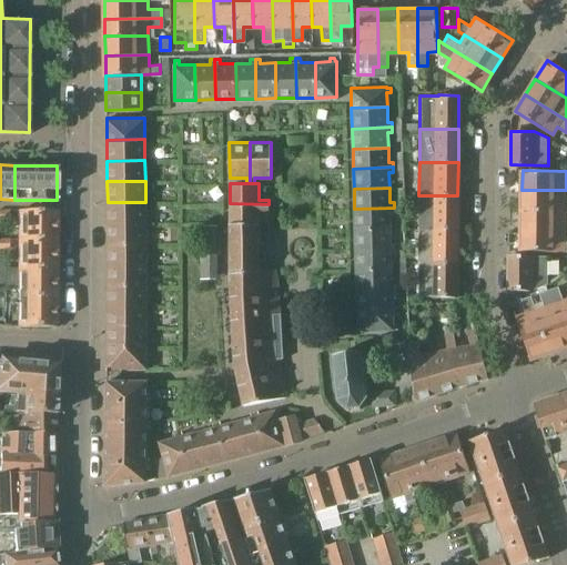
[(566,190),(522,190),(522,210),(566,210),(566,190)]
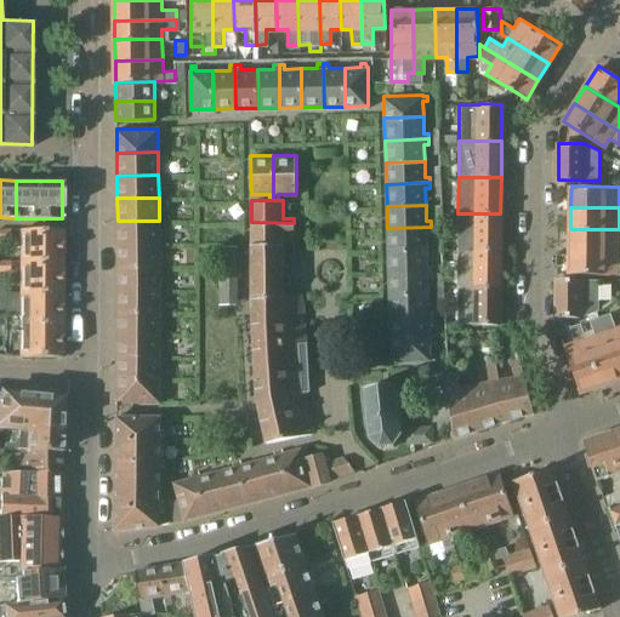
[(458,213),(458,250),(500,250),(500,213),(458,213)]
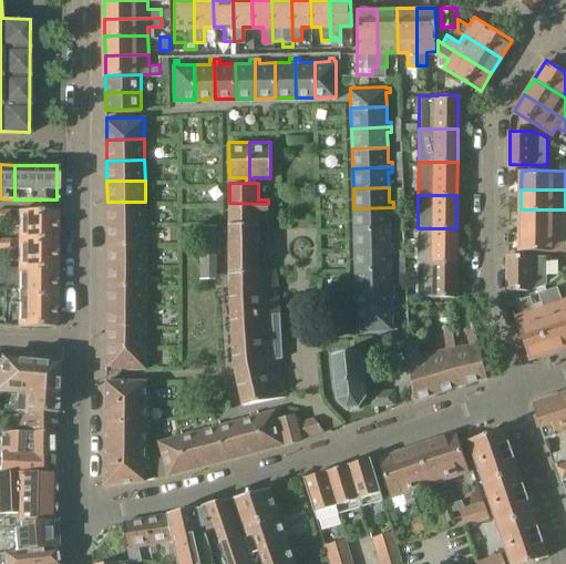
[(107,202),(107,223),(145,223),(145,202),(107,202)]
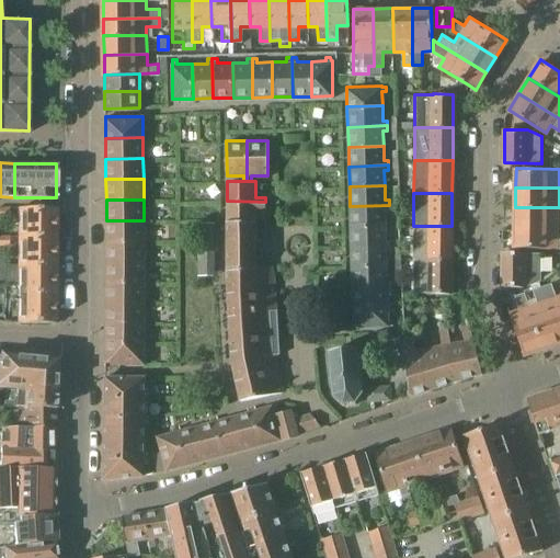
[(227,201),(227,219),(254,220),(255,220),(256,206),(265,207),(265,202),(227,201)]
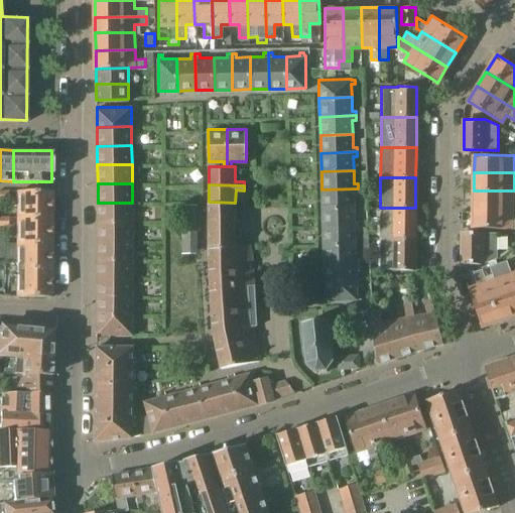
[(0,197),(8,198),(8,189),(0,188),(0,197)]
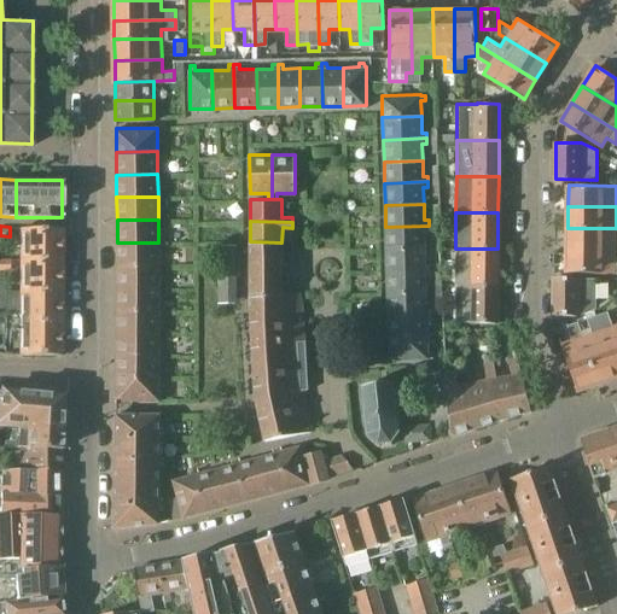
[(385,227),(386,249),(425,247),(424,231),(429,231),(429,226),(385,227)]
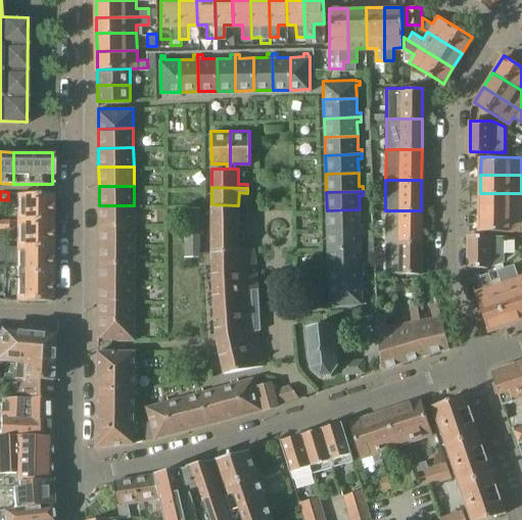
[(16,219),(52,219),(52,192),(16,192),(16,219)]
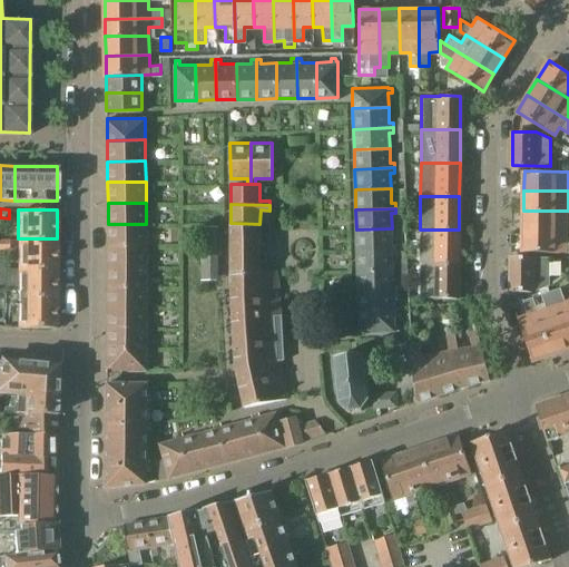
[(568,211),(523,211),(523,230),(568,230),(568,211)]
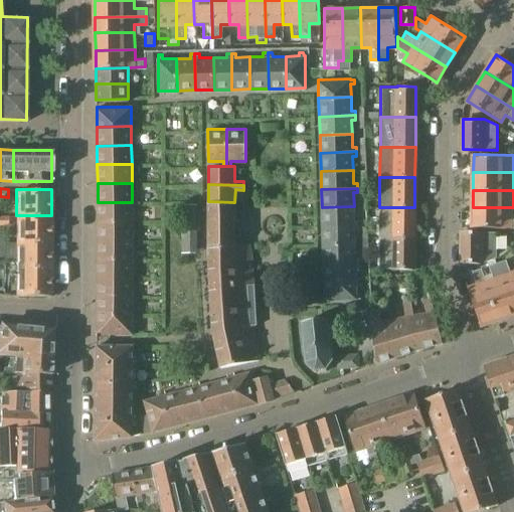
[(207,201),(207,202),(208,202),(208,247),(212,331),(220,366),(259,358),(251,324),(255,324),(253,284),(249,242),(233,243),(233,203),(233,202),(208,201),(207,201)]
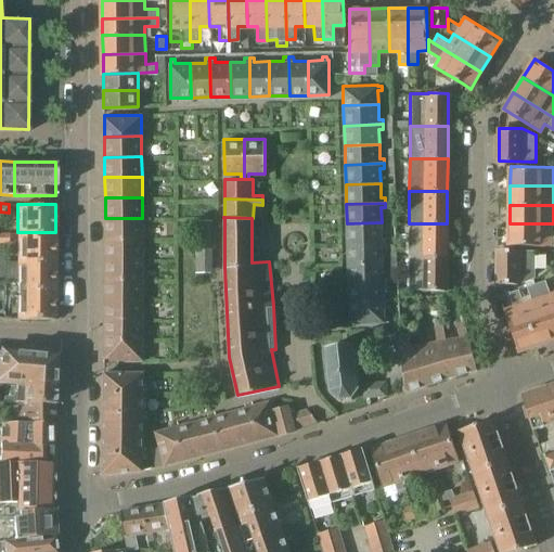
[(105,218),(105,238),(142,238),(142,218),(105,218)]
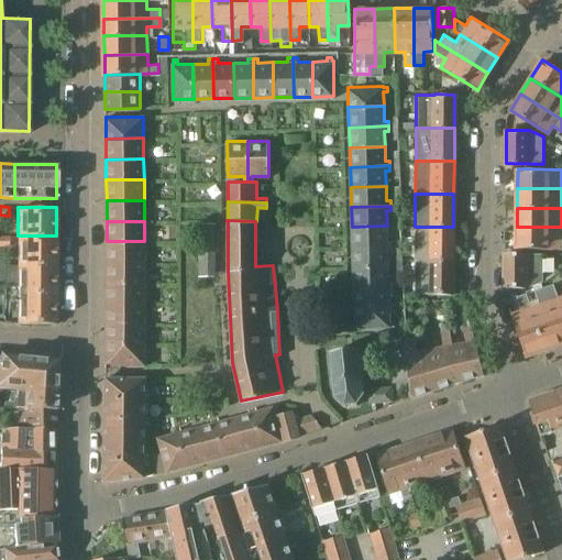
[(198,271),(213,271),(213,222),(199,222),(198,271)]
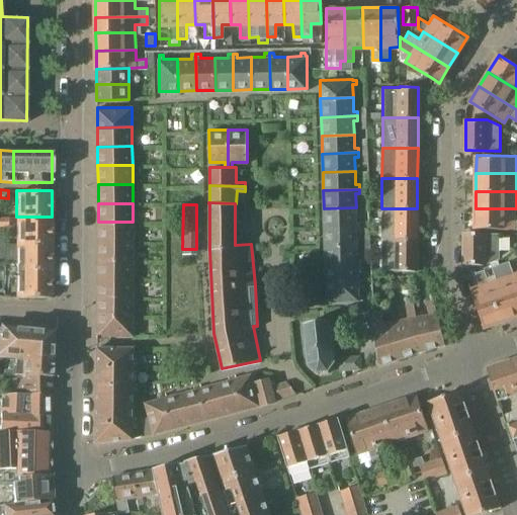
[(324,208),(324,227),(360,226),(360,221),(356,221),(356,207),(324,208)]
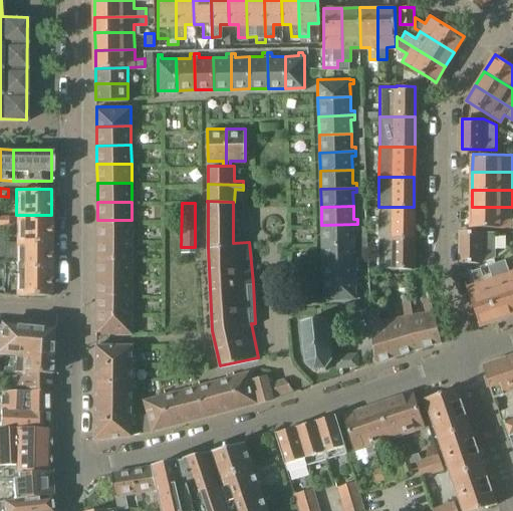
[(414,237),(414,207),(378,207),(378,236),(414,237)]
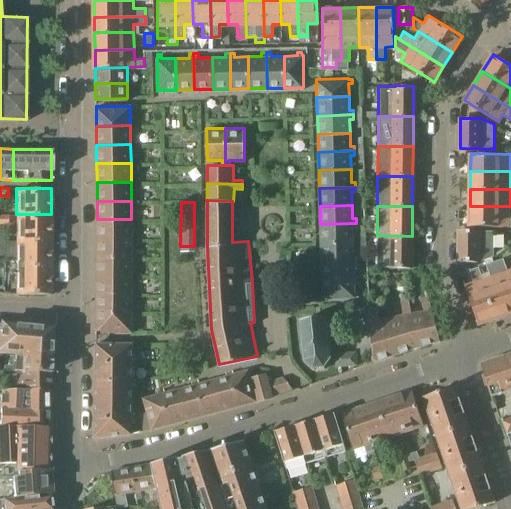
[(510,206),(470,206),(470,224),(497,225),(509,225),(510,225),(510,206)]
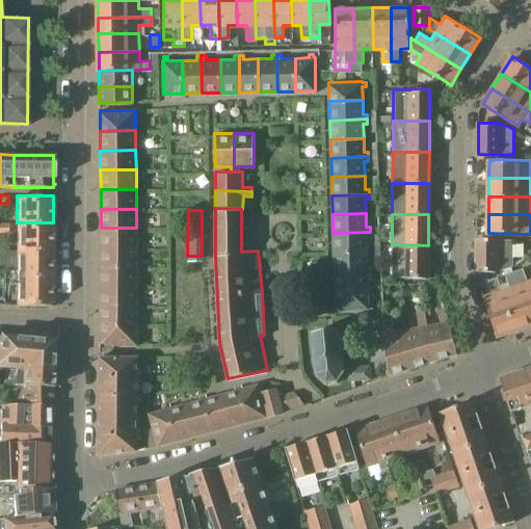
[(53,249),(53,222),(17,222),(17,248),(53,249)]
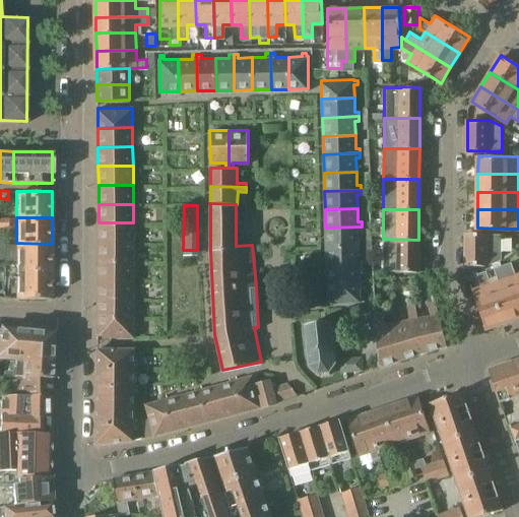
[(134,241),(133,222),(99,222),(100,241),(134,241)]
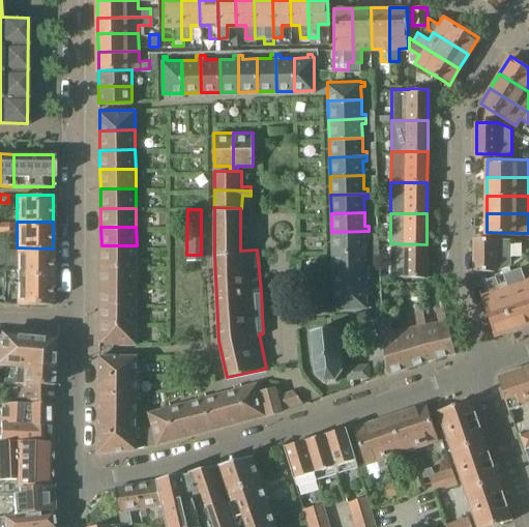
[(370,235),(369,231),(331,232),(332,251),(365,250),(364,235),(370,235)]
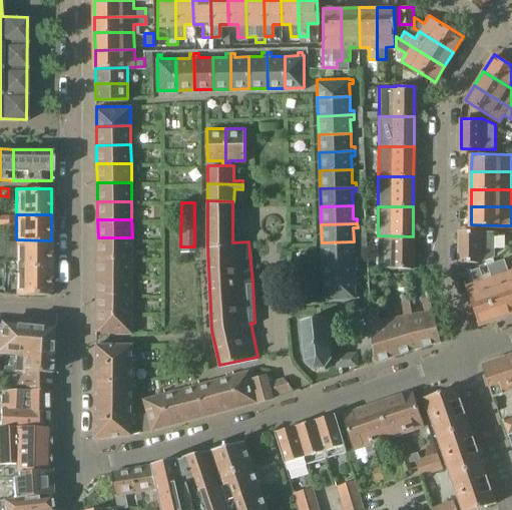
[(494,230),(460,229),(459,261),(479,262),(494,256),(494,230)]
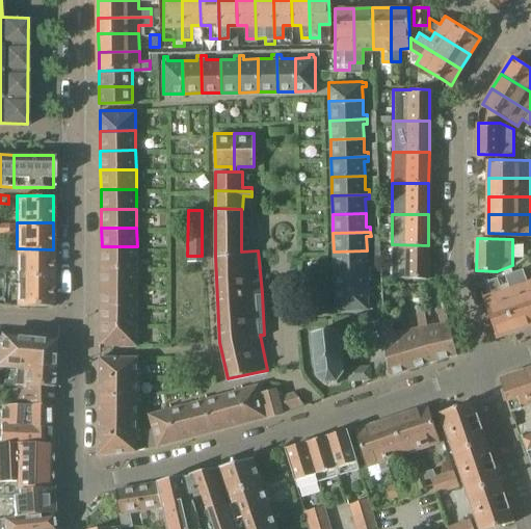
[(427,276),(428,245),(392,244),(391,275),(408,275),(407,276),(427,276)]
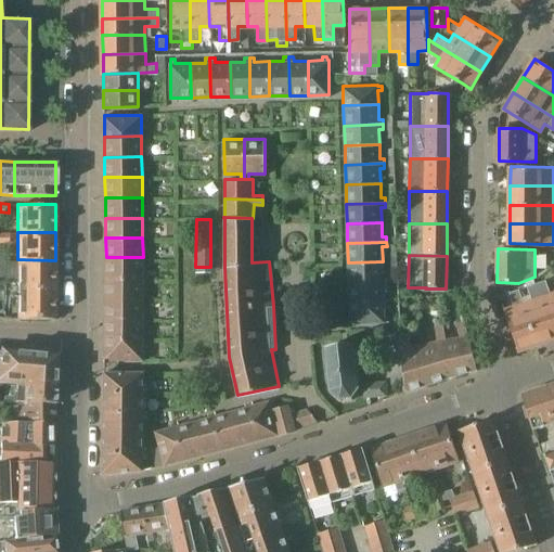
[(106,257),(105,278),(143,279),(143,257),(106,257)]
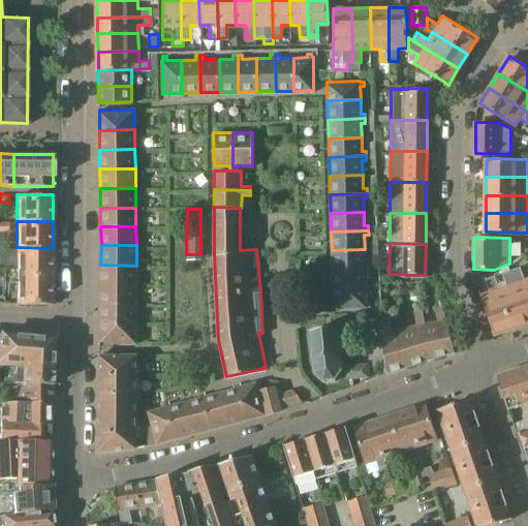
[(0,268),(2,269),(17,269),(17,248),(0,247),(0,268)]
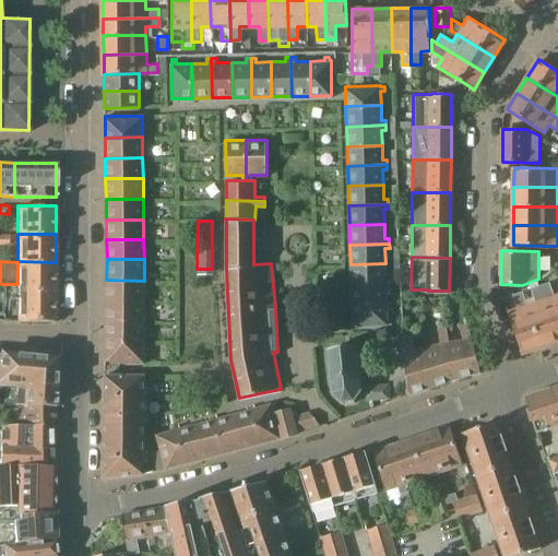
[(2,284),(2,290),(56,291),(56,262),(18,261),(18,262),(18,284),(2,284)]
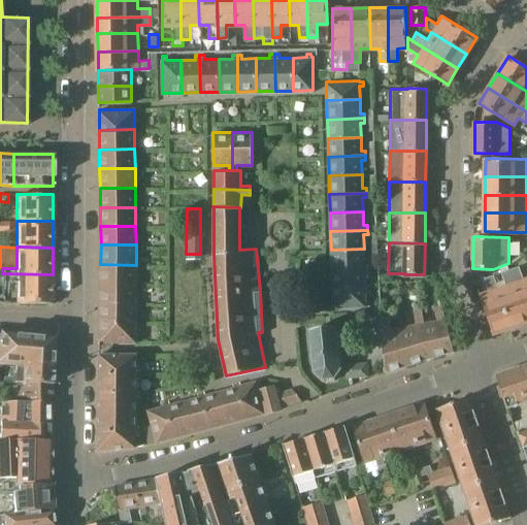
[(331,250),(331,268),(368,266),(368,262),(364,262),(364,249),(331,250)]
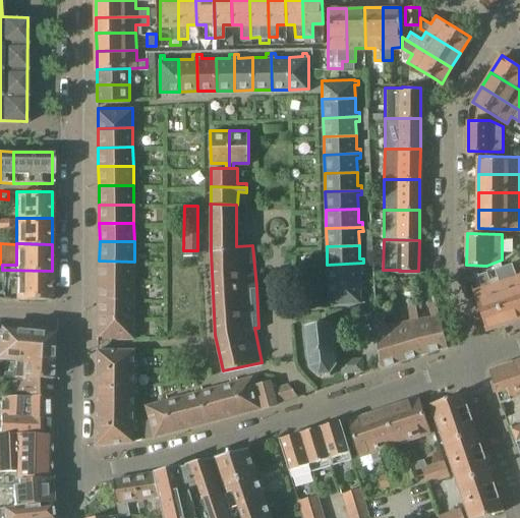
[(99,261),(99,280),(134,280),(134,262),(99,261)]
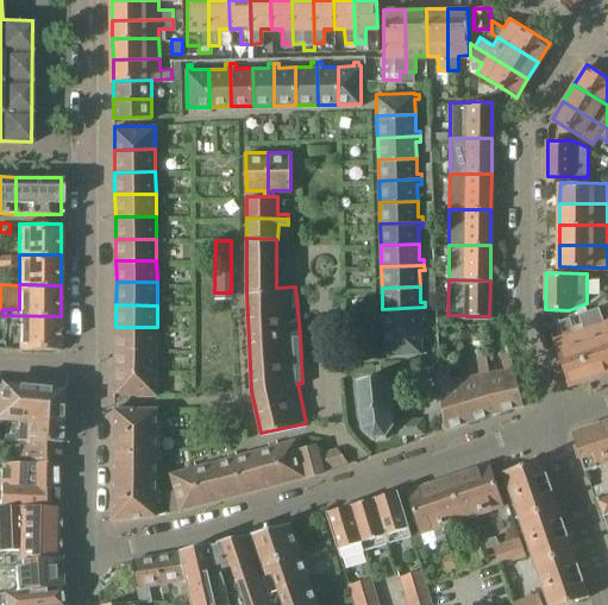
[(589,309),(607,366),(607,317),(603,320),(599,306),(589,309)]
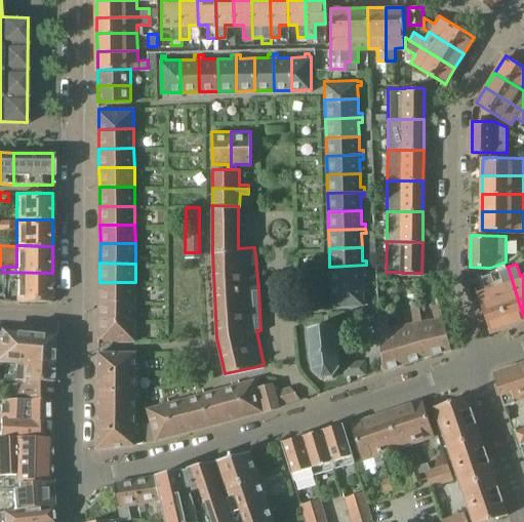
[(329,267),(330,285),(363,284),(362,270),(367,270),(366,265),(329,267)]
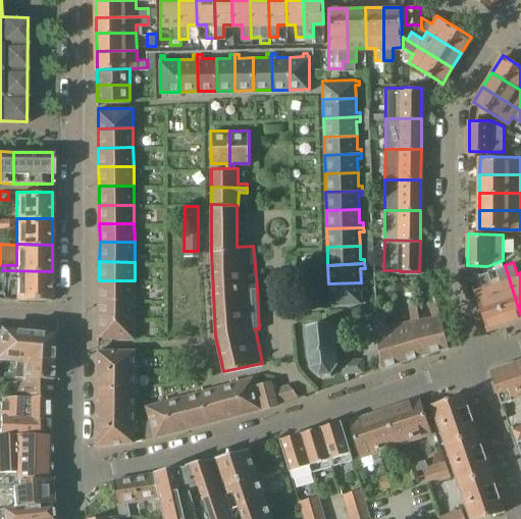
[(501,280),(491,282),(505,321),(520,315),(520,314),(505,265),(496,268),(501,280)]
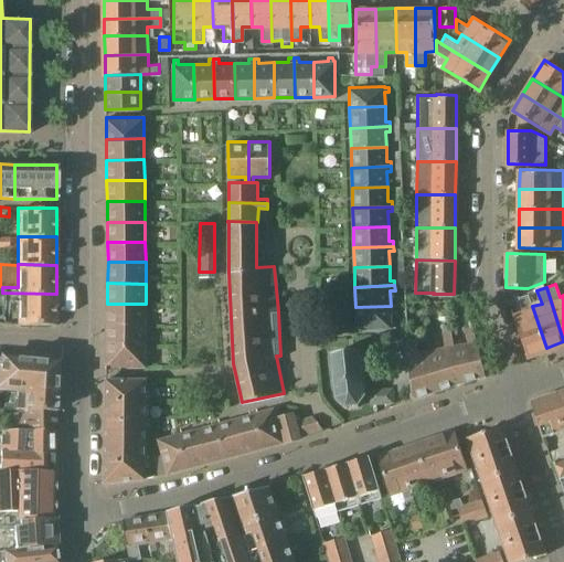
[(56,324),(56,294),(2,293),(2,300),(18,301),(18,322),(56,324)]
